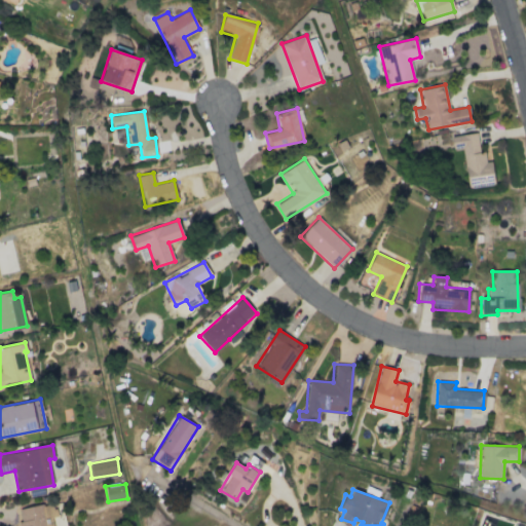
[(19,509),(21,525),(55,525),(51,503),(19,509)]
